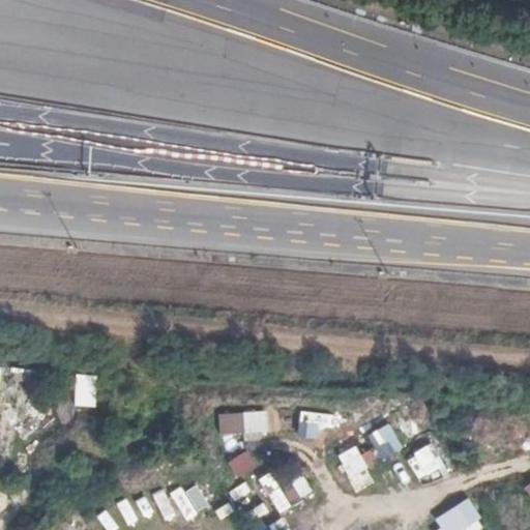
[(367,436),(381,460),(403,447),(390,423),(367,436)]
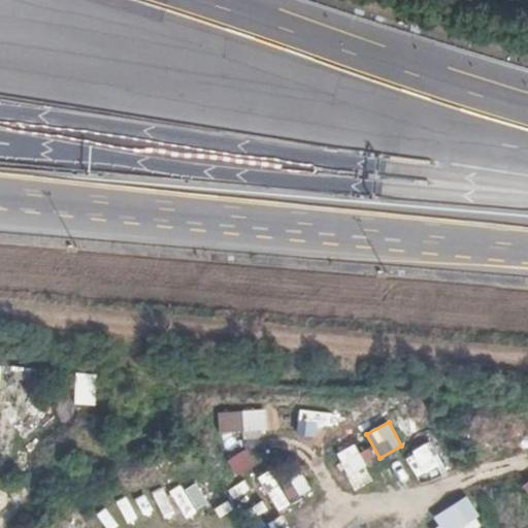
[(402,452),(414,477),(442,466),(432,440),(402,452)]
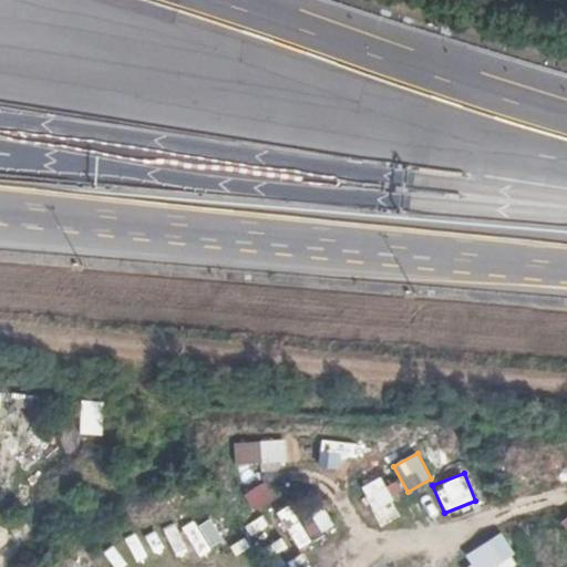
[(361,515),(392,502),(382,476),(351,490),(361,515)]
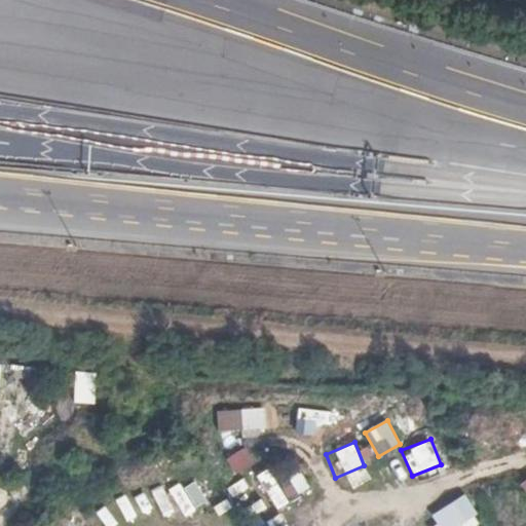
[(242,449),(224,457),(232,474),(250,465),(242,449)]
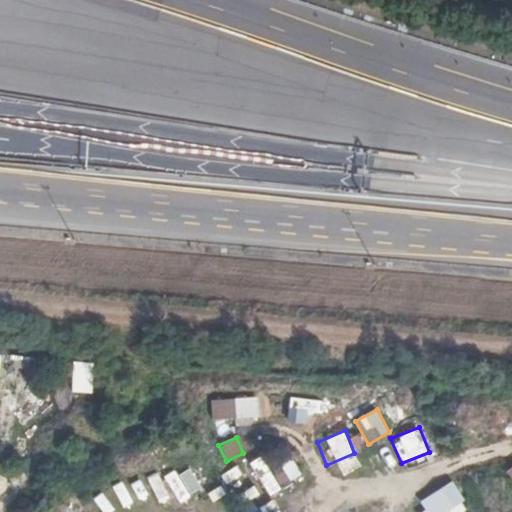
[(265,494),(300,478),(284,443),(249,459),(265,494)]
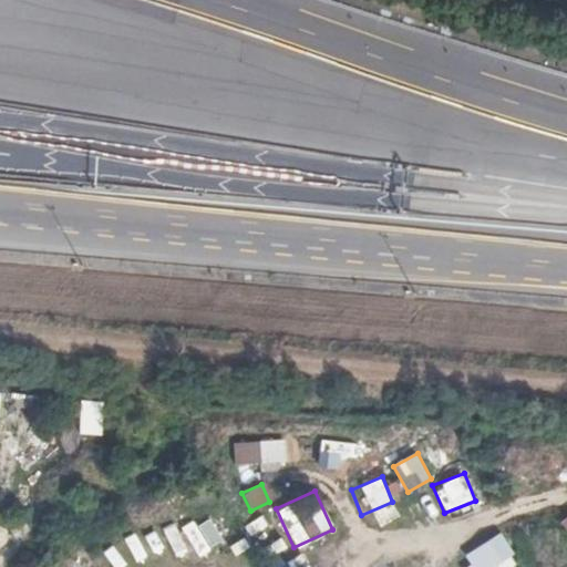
[(207,516),(183,531),(197,556),(223,542),(207,516)]
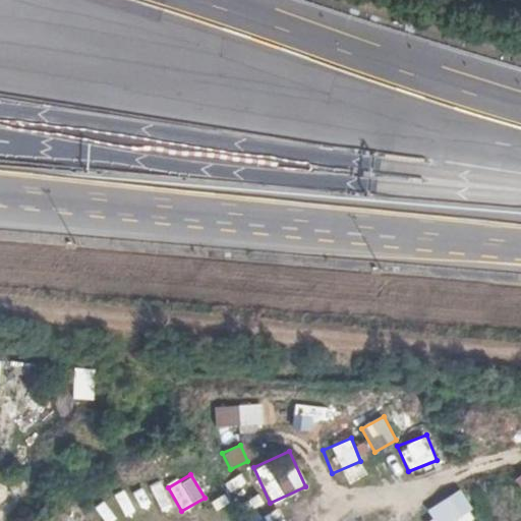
[(134,486),(123,491),(135,520),(147,515),(134,486)]
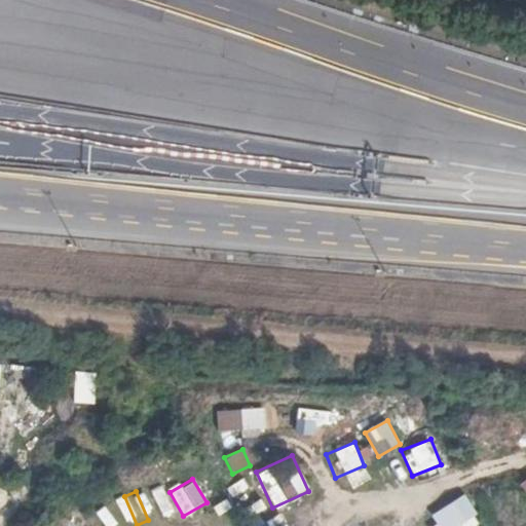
[(463,493),(430,514),(438,525),(472,525),(481,521),(463,493)]
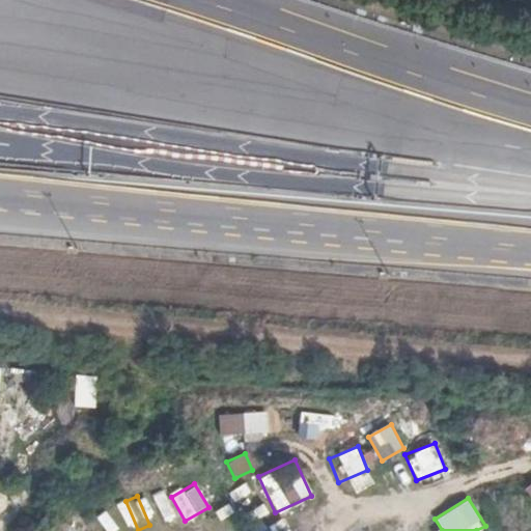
[(289,530),(285,519),(271,525),(273,530),(289,530)]
